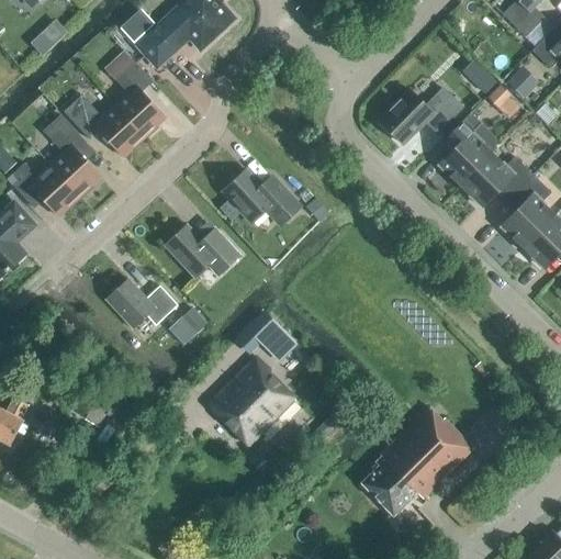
[(200,46),(233,17),(219,1),(220,0),(186,0),(138,44),(157,64),(189,34),(200,46)]
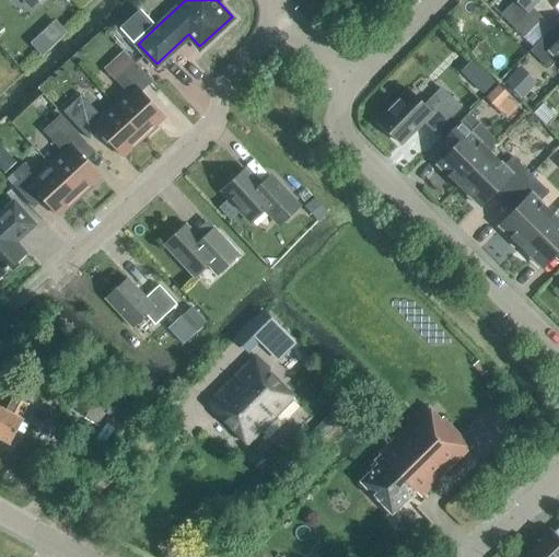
[(523,35),(543,15),(532,6),(536,0),(513,0),(500,12),(523,35)]
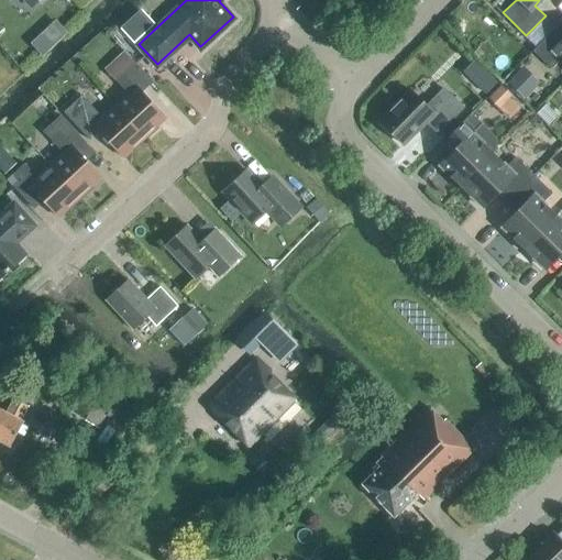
[(561,22),(560,21),(533,48),(551,66),(561,57),(561,22)]
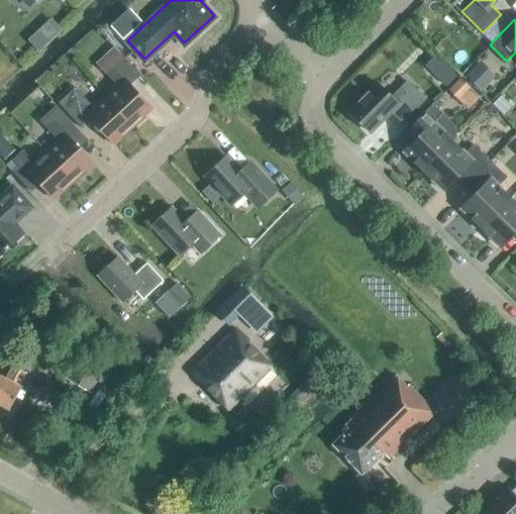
[(38,49),(49,39),(39,27),(28,37),(38,49)]
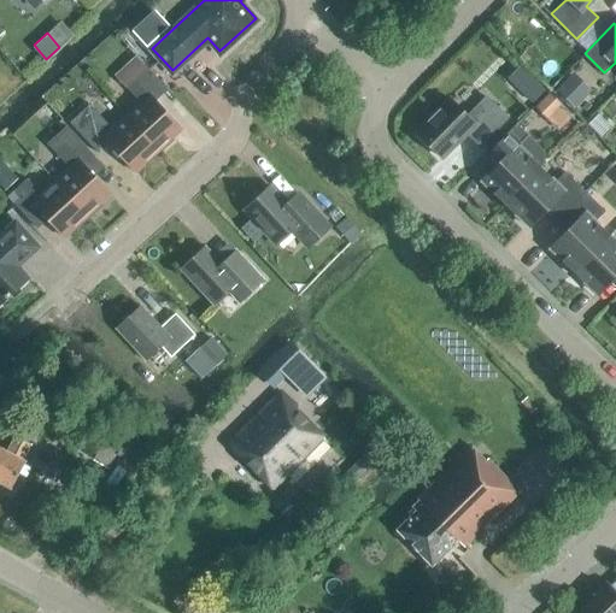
[(534,99),(547,86),(522,63),(510,76),(534,99)]
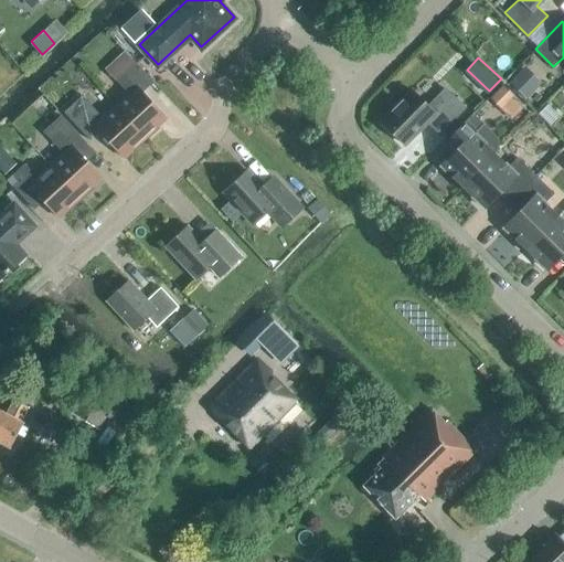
[(115,104),(147,138),(159,126),(159,125),(167,117),(142,91),(153,81),(136,61),(116,78),(117,80),(126,88),(125,94),(115,104)]
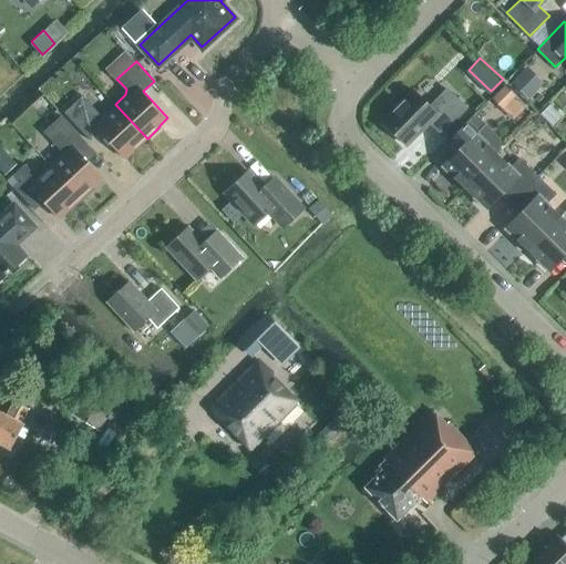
[(527,100),(544,82),(525,64),(508,83),(527,100)]
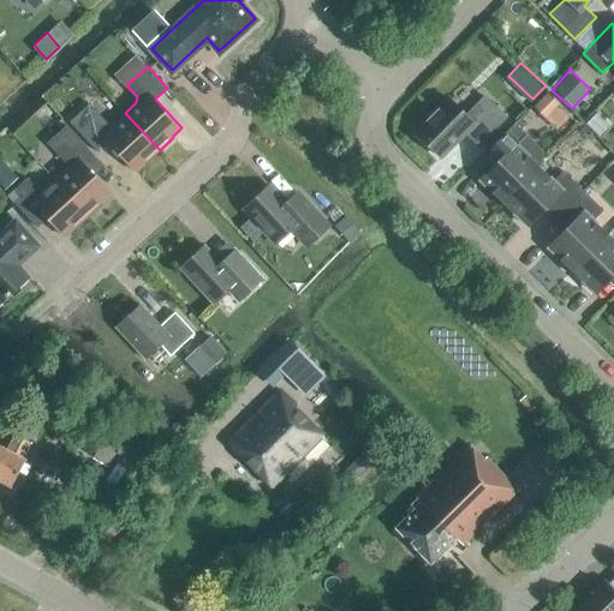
[(549,90),(534,106),(554,127),(570,112),(549,90)]
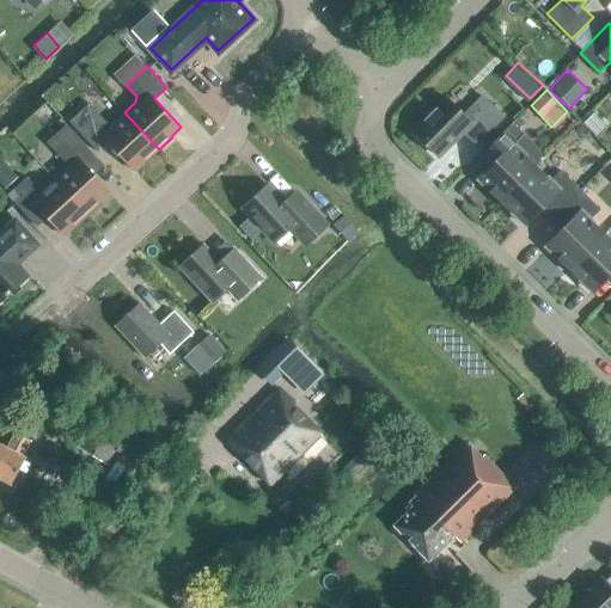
[(503,115),(482,94),(464,114),(446,96),(413,129),(439,155),(463,130),(476,143),(503,115)]
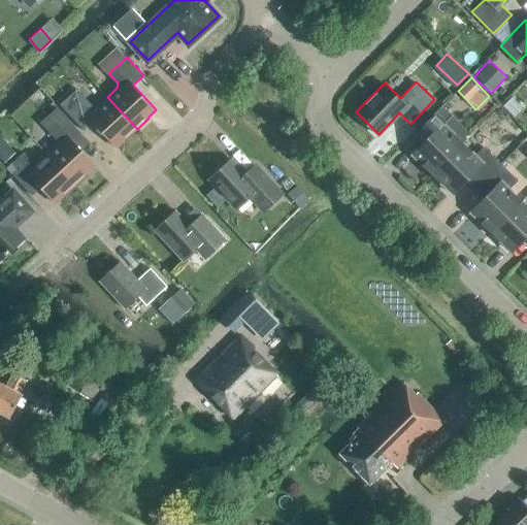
[(137,129),(107,97),(98,105),(93,105),(77,89),(78,89),(77,88),(60,103),(85,130),(94,122),(117,146),(124,139),(125,140),(137,129)]
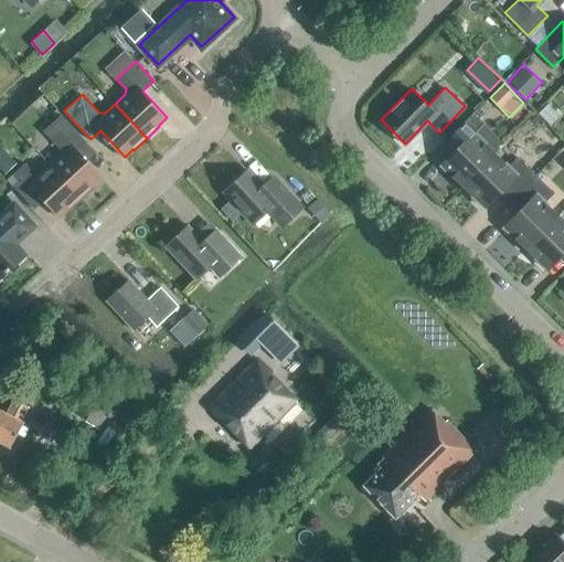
[(463,186),(495,152),(481,139),(491,129),(472,112),(446,139),(456,149),(442,163),(463,186)]
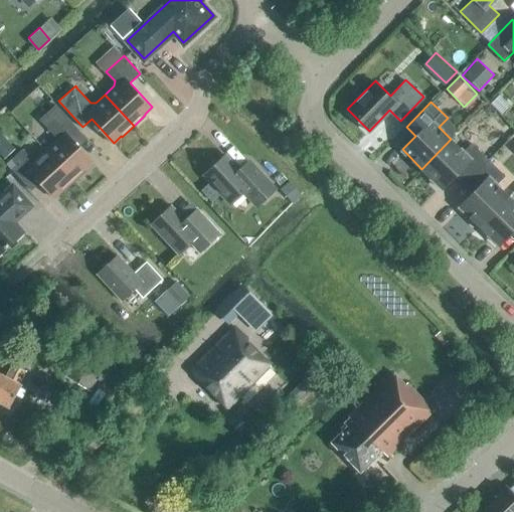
[(45,149),(74,180),(87,170),(86,169),(93,162),(76,144),(86,136),(55,104),(39,119),(40,119),(55,136),(55,140),(45,149)]
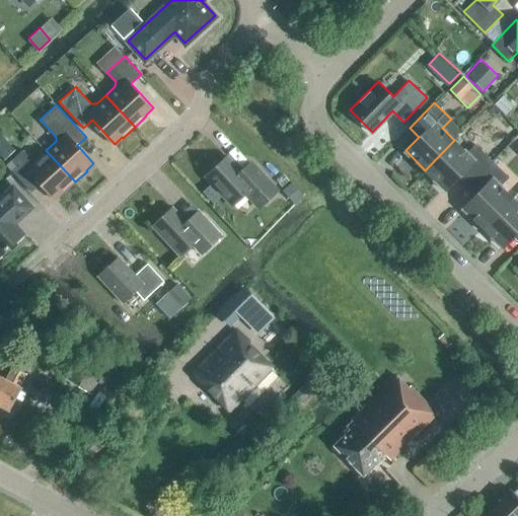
[(0,151),(6,158),(17,148),(0,129),(0,151)]
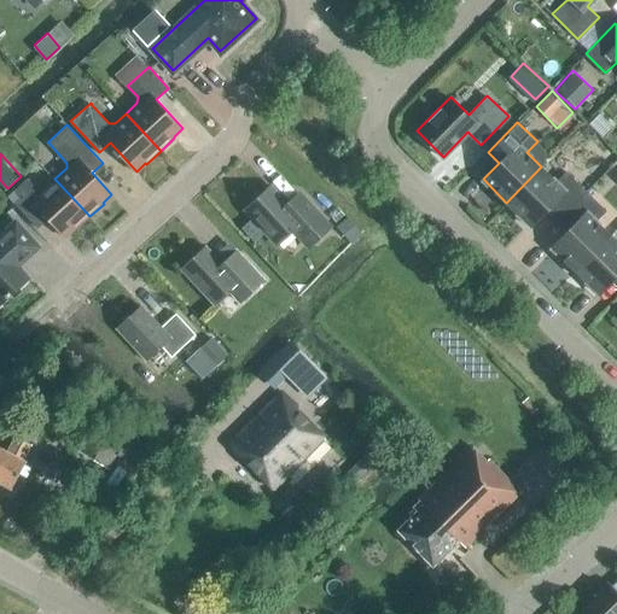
[(557,220),(586,189),(566,170),(556,181),(541,167),(506,203),(529,226),(546,209),(557,220)]
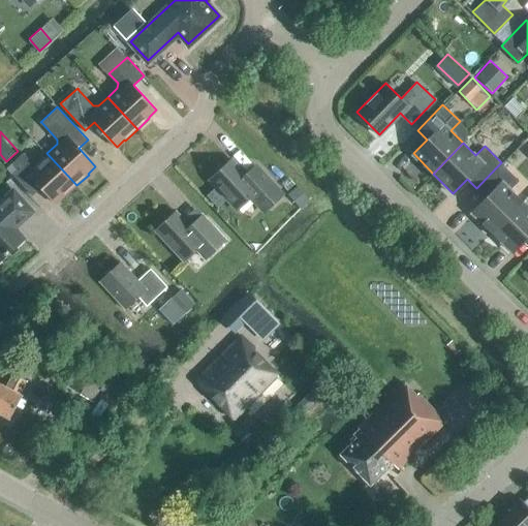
[(76,185),(47,153),(37,162),(32,162),(24,153),(23,151),(6,167),(30,193),(39,184),(56,203),(63,195),(64,196),(76,185)]
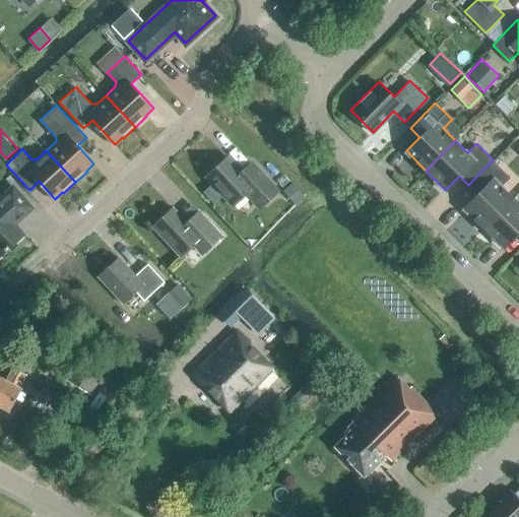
[(239,169),(226,156),(206,176),(233,204),(251,188),(266,204),(281,190),(253,159),(240,168),(239,169)]
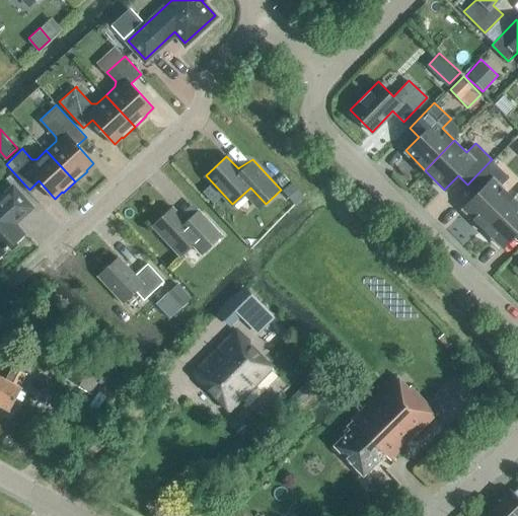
[(483,227),(512,197),(500,185),(509,176),(492,159),(467,185),(476,194),(463,208),(483,227)]
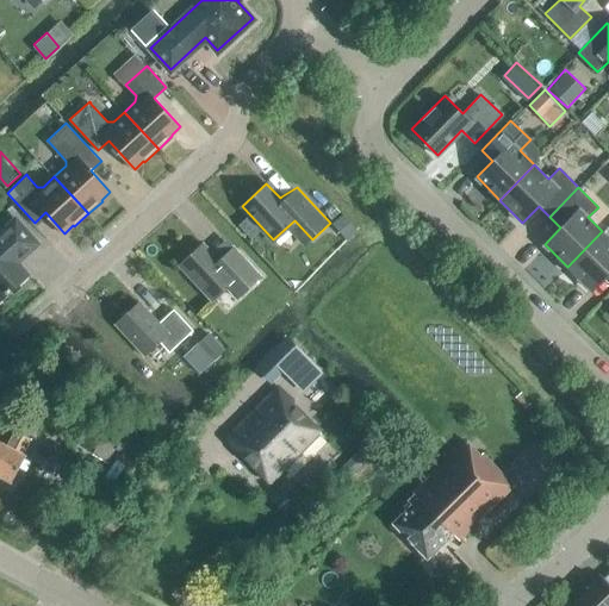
[(353,223),(343,212),(330,223),(341,235),(353,223)]
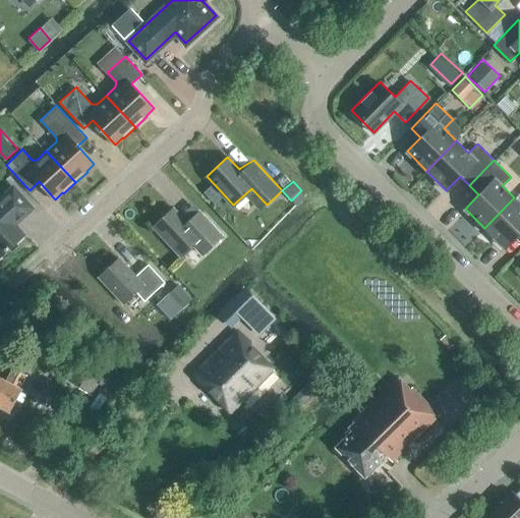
[(33,208),(13,186),(0,197),(0,252),(1,254),(23,234),(14,224),(33,208)]
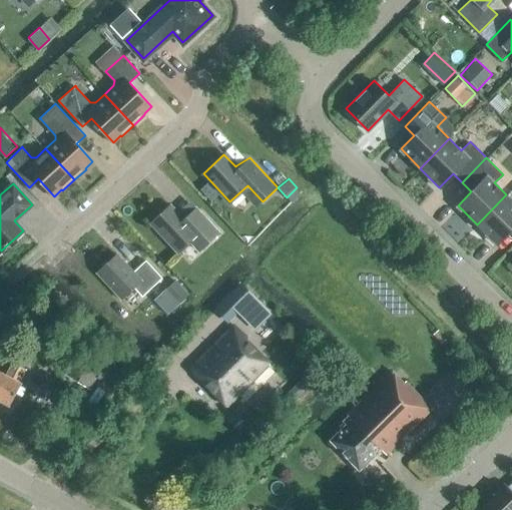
[(511,199),(506,194),(477,224),(496,243),(510,229),(511,230),(511,199)]
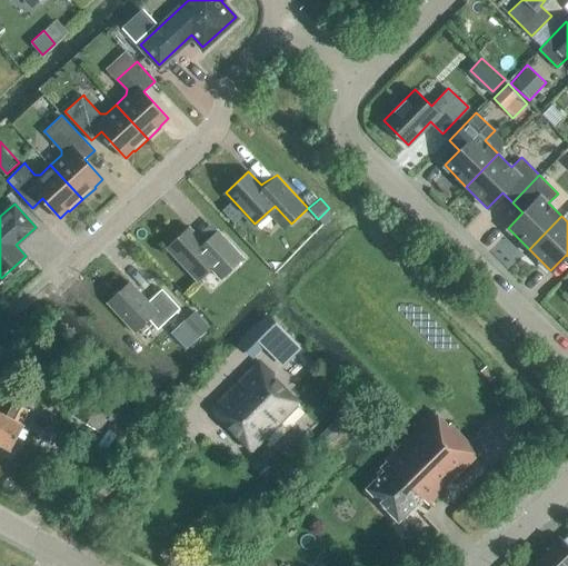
[(211,249),(189,226),(167,247),(197,279),(210,267),(220,277),(242,257),(225,237),(211,249)]
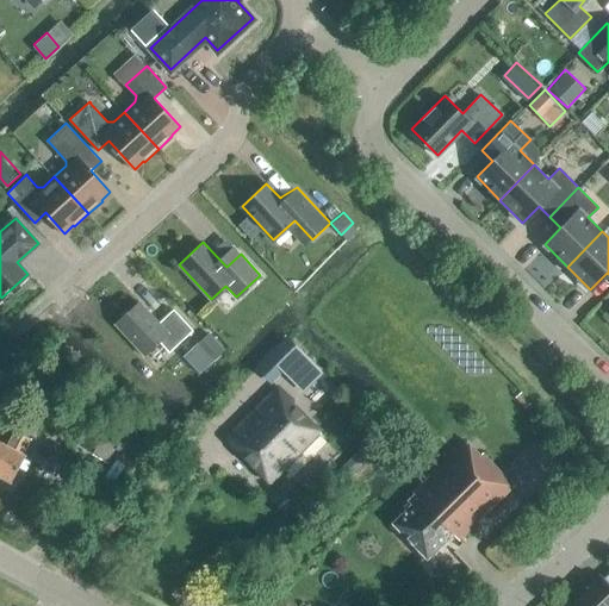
[(159,322),(140,300),(116,323),(144,354),(159,341),(169,351),(193,329),(174,307),(159,322)]
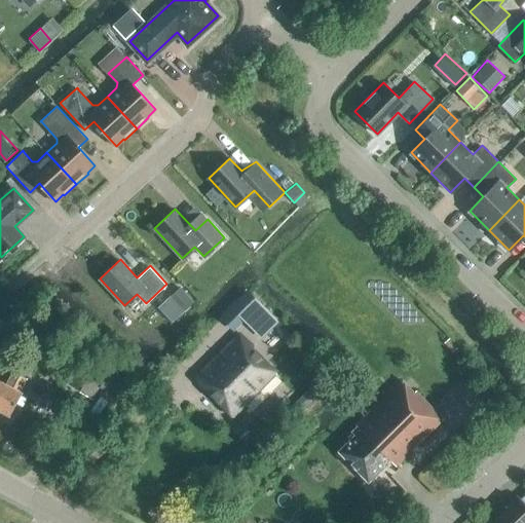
[(179,314),(183,311),(182,311),(193,301),(180,286),(167,296),(174,302),(171,305),(179,314)]
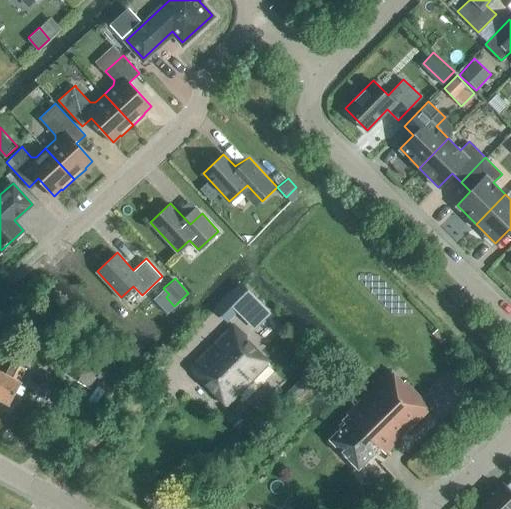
[(224,298),(238,311),(240,313),(249,304),(264,319),(271,312),(240,281),(224,298)]
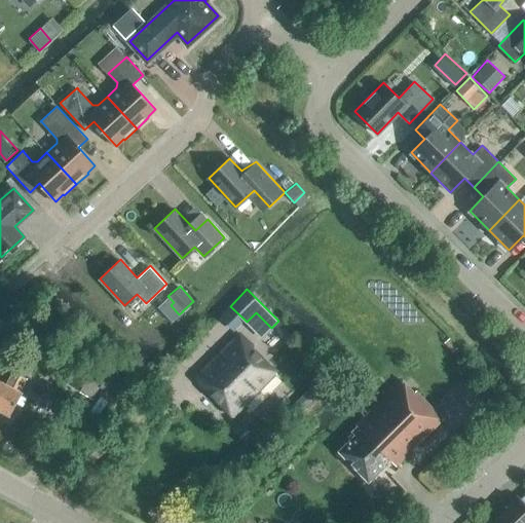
[(195,377),(232,414),(242,403),(252,412),(284,381),(251,347),(252,346),(238,333),(195,377)]
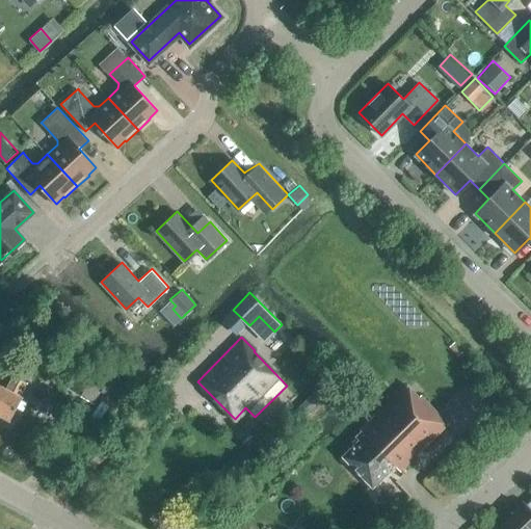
[(93,401),(106,380),(81,365),(68,387),(93,401)]
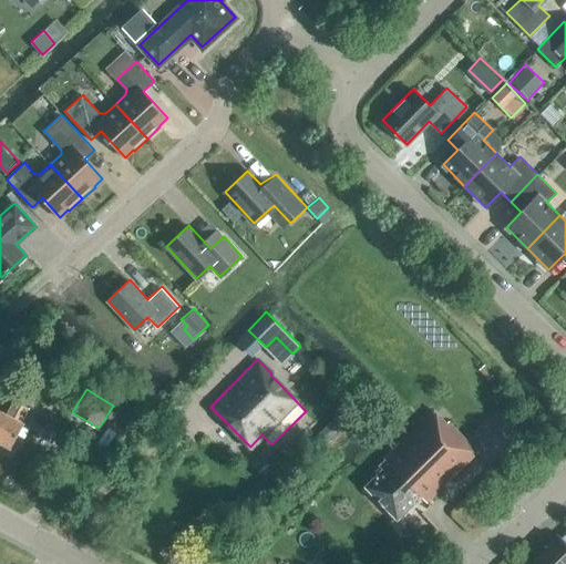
[(129,423),(139,400),(121,393),(112,417),(129,423)]
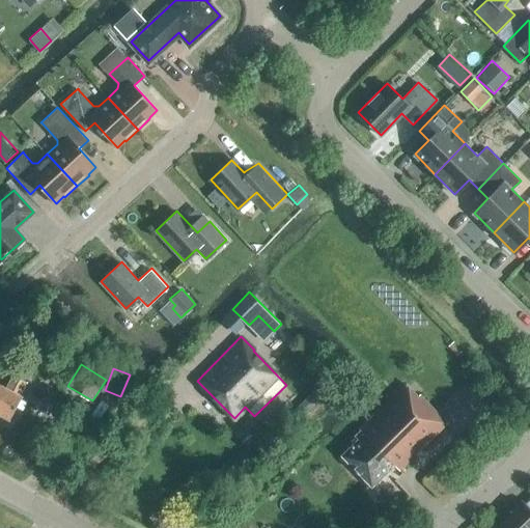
[(19,394),(26,381),(15,374),(7,388),(0,384),(0,413),(9,419),(22,396),(19,394)]
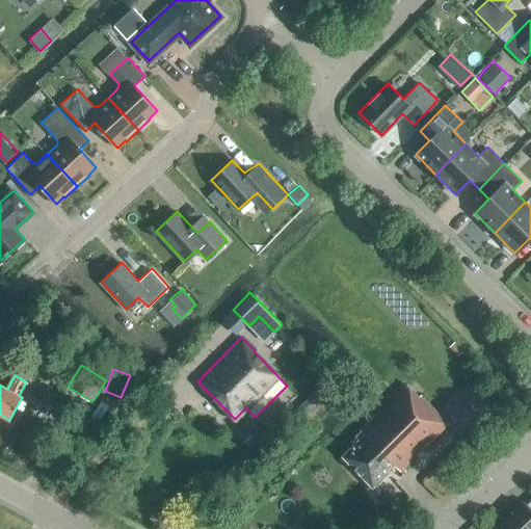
[(417,395),(404,384),(360,428),(362,430),(355,437),(359,440),(342,455),(372,486),(394,465),(400,470),(447,422),(418,394),(417,395)]
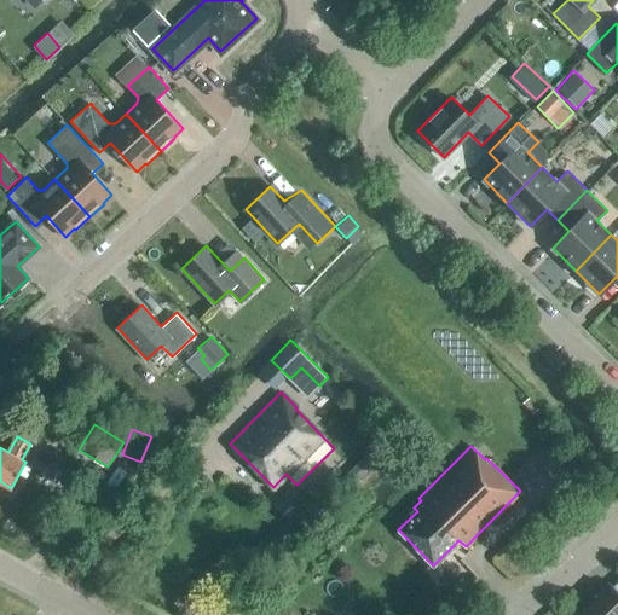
[(617,580),(613,585),(608,580),(594,595),(596,597),(578,614),(617,614),(617,580)]
